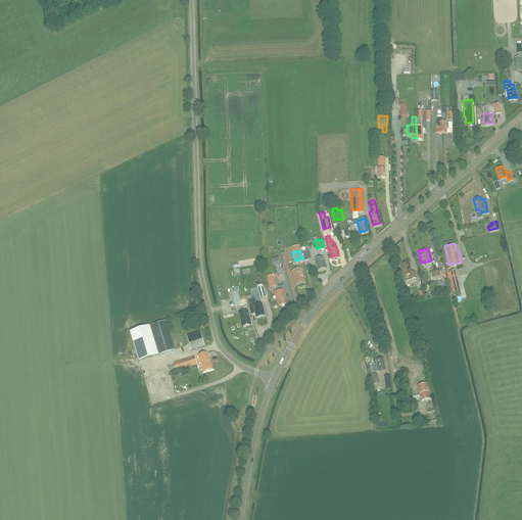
[(317,269),(326,267),(323,254),(314,256),(317,269)]
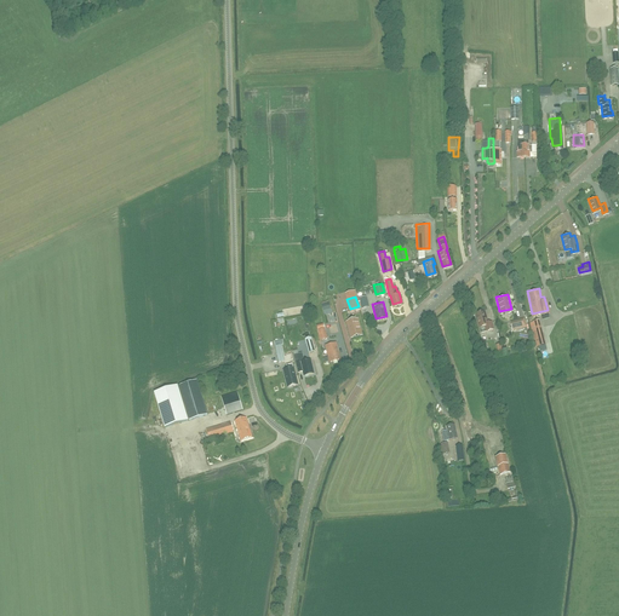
[(486,328),(493,326),(491,320),(487,320),(483,309),(475,311),(479,324),(485,323),(486,328)]
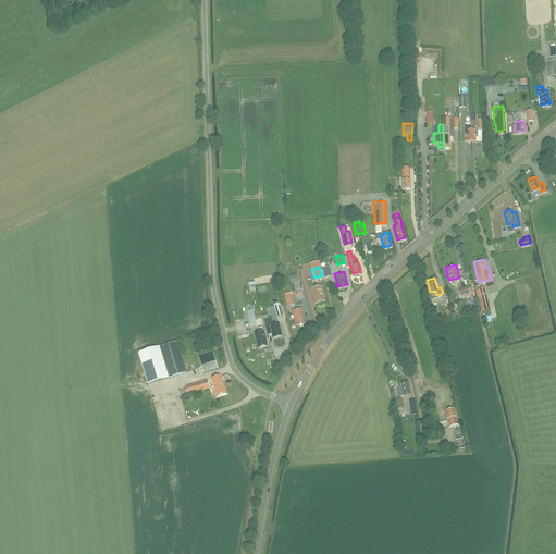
[(320,284),(310,286),(314,302),(323,298),(320,284)]
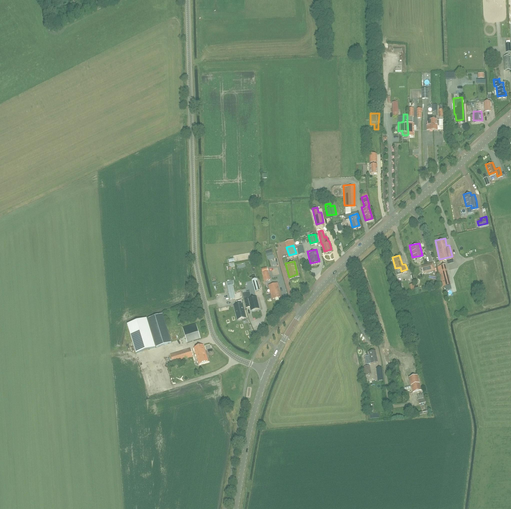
[(445,287),(450,286),(444,262),(437,264),(438,271),(439,271),(442,284),(444,284),(445,287)]
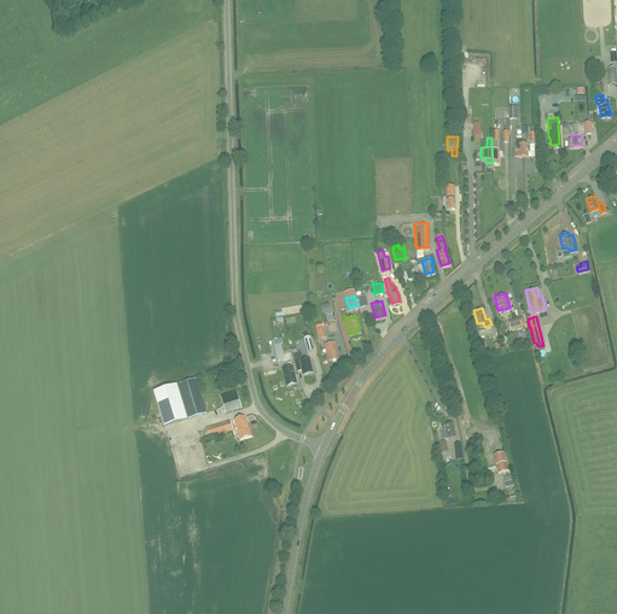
[(303,335),(306,343),(307,349),(313,346),(312,341),(313,340),(310,333),(303,335)]
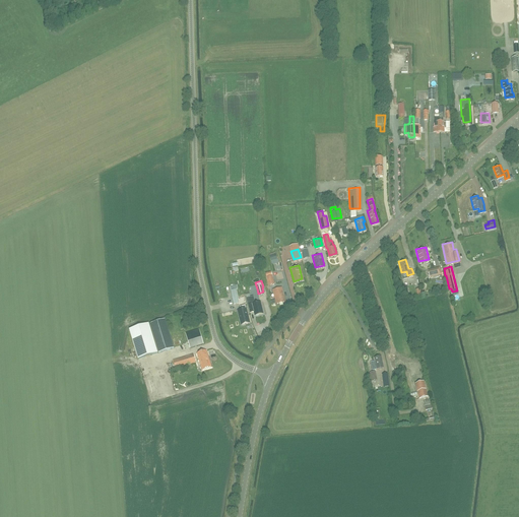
[(235,286),(237,286),(236,282),(229,283),(230,288),(232,297),(233,302),(238,301),(237,296),(235,286)]
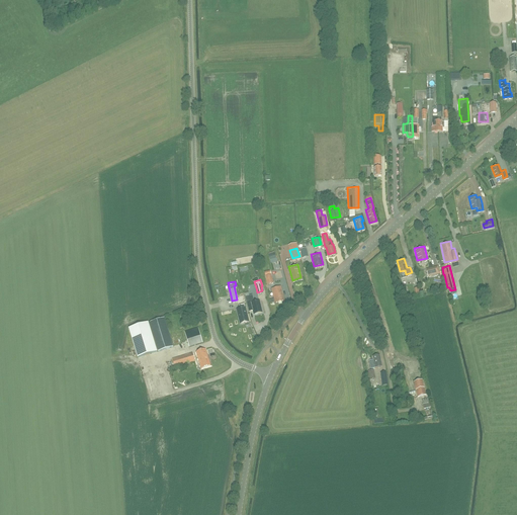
[(274,301),(283,297),(279,284),(271,286),(274,301)]
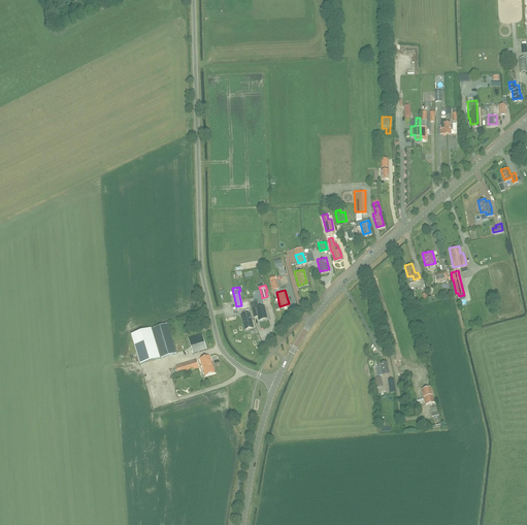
[(253,316),(257,315),(258,318),(266,316),(263,304),(258,305),(256,298),(249,300),(253,316)]
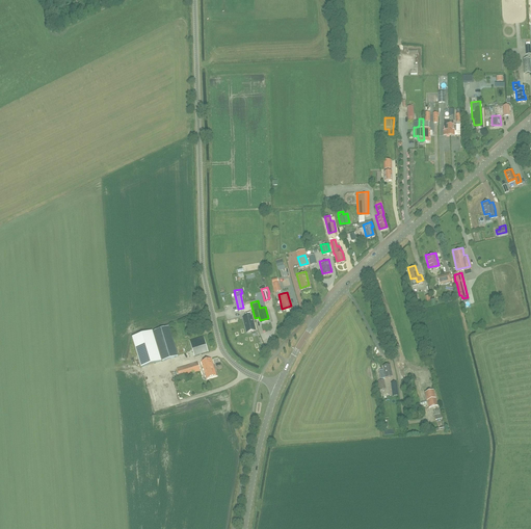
[(250,313),(242,315),(245,329),(254,327),(250,313)]
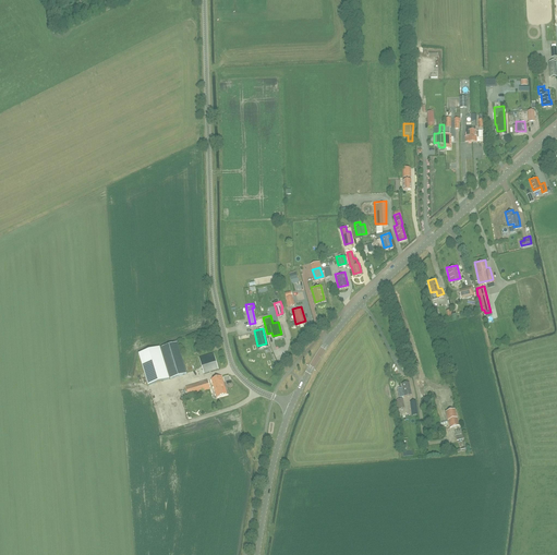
[(331,333),(324,346),(328,348),(336,335),(331,333)]
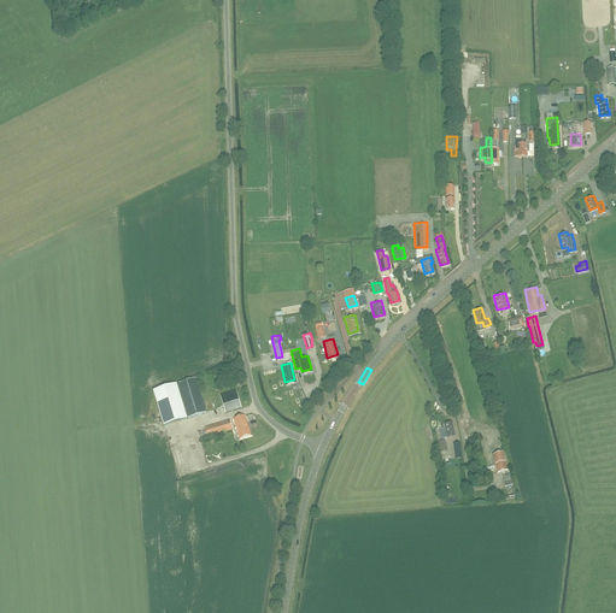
[(205,410),(194,376),(177,381),(187,416),(205,410)]
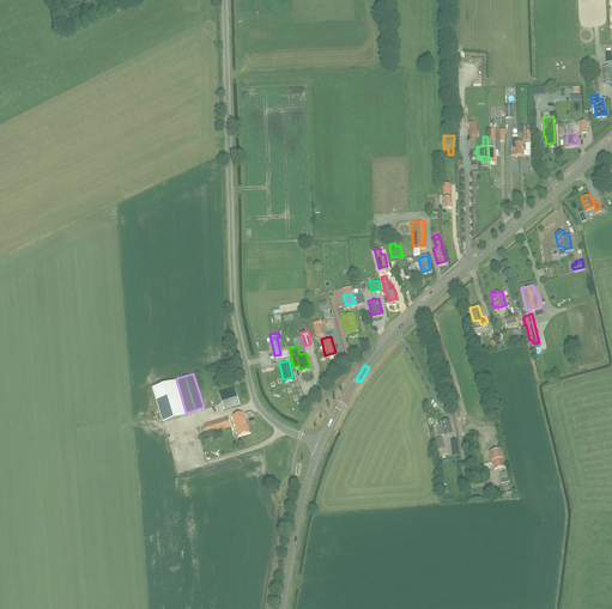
[(175,378),(151,385),(162,420),(185,413),(175,378)]
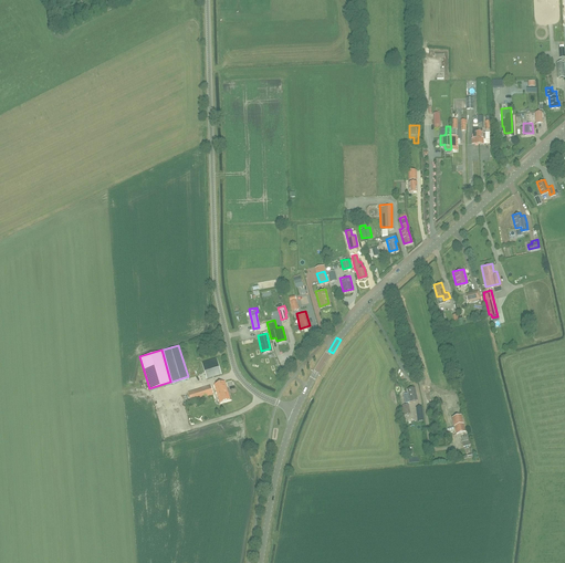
[(206,376),(220,372),(216,355),(200,360),(206,376)]
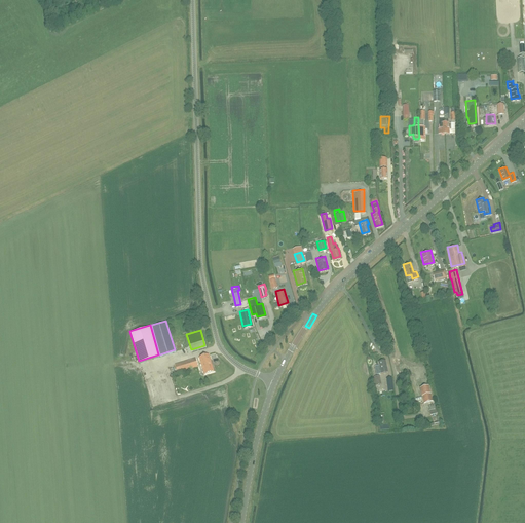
[(203,371),(213,368),(208,351),(198,355),(203,371)]
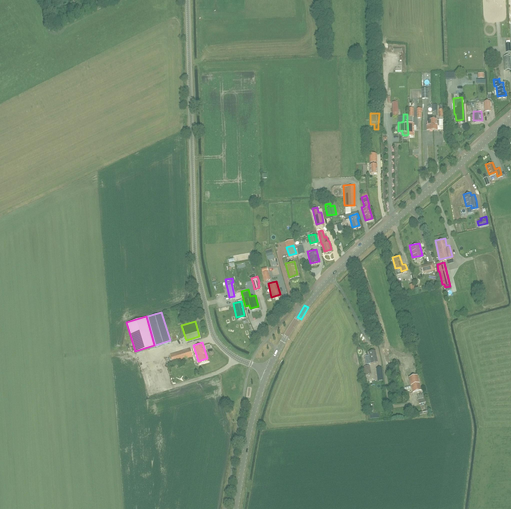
[(172,360),(192,354),(189,346),(169,352),(172,360)]
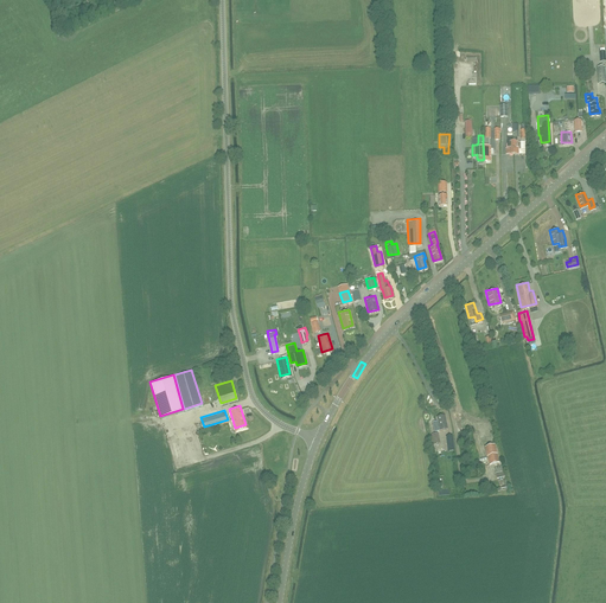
[(439,428),(447,427),(444,412),(435,414),(439,428)]
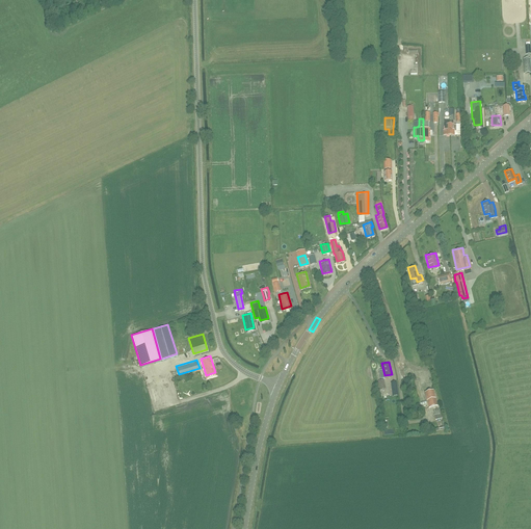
[(428,405),(436,402),(432,388),(424,390),(428,405)]
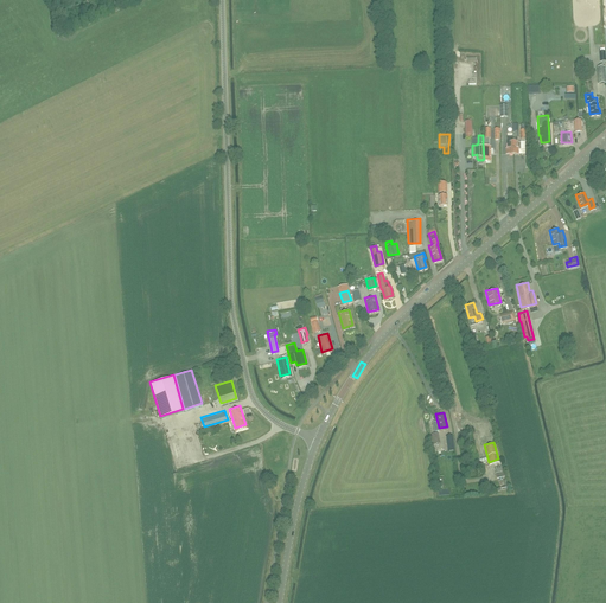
[(496,475),(504,473),(503,468),(502,469),(501,463),(493,464),(496,475)]
